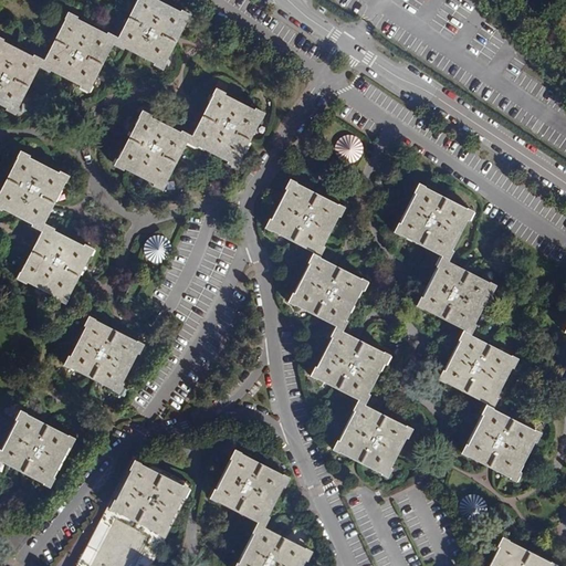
[(117,37),(113,45),(123,50),(124,48),(154,63),(153,65),(163,70),(166,64),(165,63),(177,39),(186,21),(188,22),(191,14),(181,9),(180,11),(157,0),(136,0),(118,38),(117,37)]
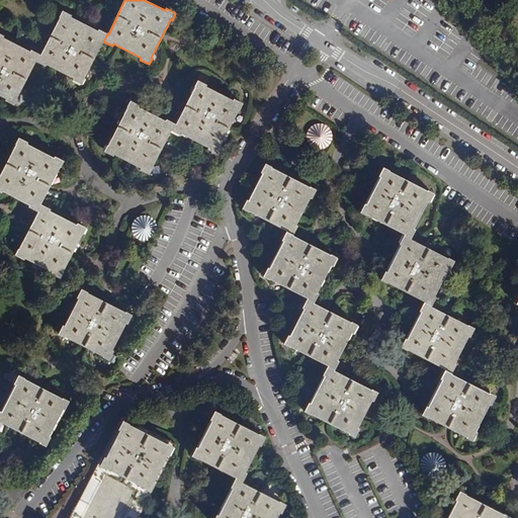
[(93,60),(103,41),(107,33),(98,29),(97,30),(71,17),(72,15),(62,10),(59,17),(60,17),(40,55),(39,54),(35,62),(45,67),(46,65),(73,78),(72,80),(82,85),(85,78),(84,78),(93,60)]
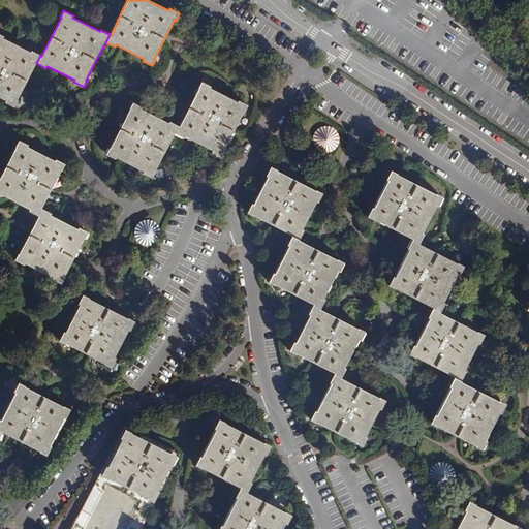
[(28,78),(36,63),(40,55),(32,51),(31,53),(3,38),(4,36),(0,34),(0,97),(5,100),(4,102),(14,107),(18,101),(18,100),(28,78)]
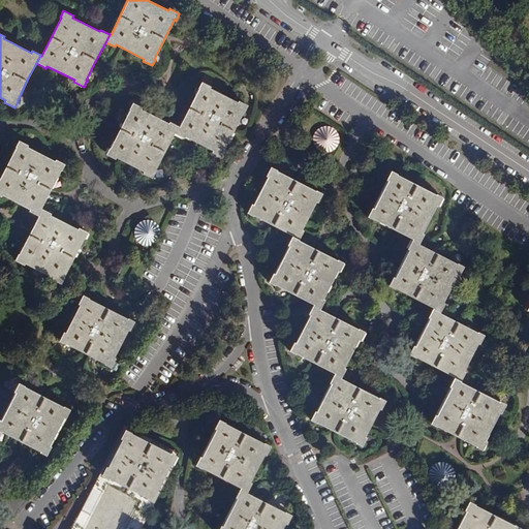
[(178,126),(174,133),(184,138),(185,137),(212,151),(212,153),(221,157),(224,151),(223,151),(243,112),(244,112),(248,105),(239,100),(238,102),(210,88),(211,87),(200,82),(197,88),(198,88),(190,103),(179,127),(178,126)]
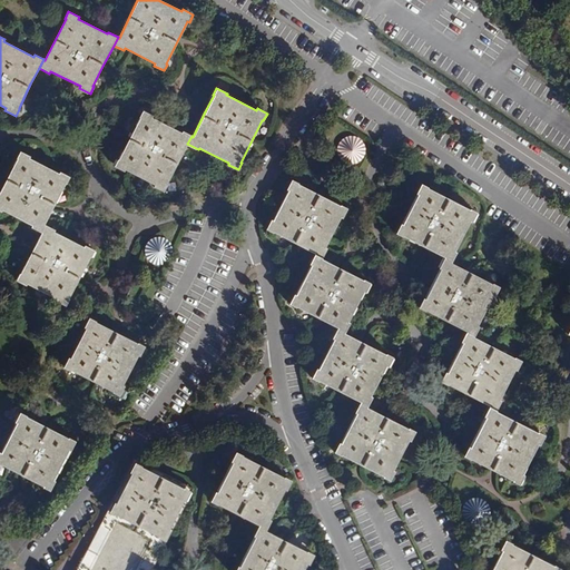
[(547,91),(543,101),(556,104),(558,94),(547,91)]
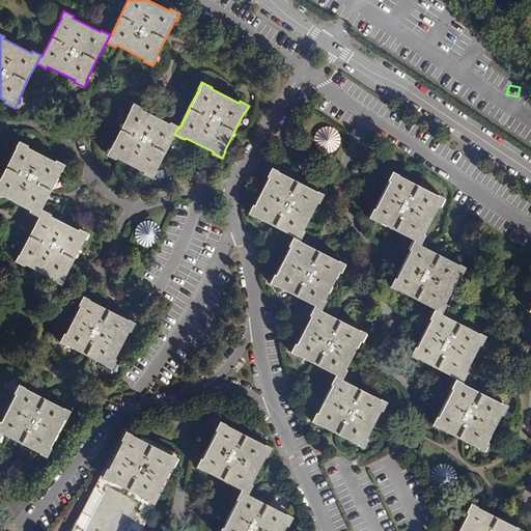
[(156,172),(174,134),(178,127),(170,122),(169,123),(142,110),(142,108),(133,104),(130,110),(131,110),(119,131),(110,149),(109,148),(106,155),(115,160),(116,158),(143,172),(143,173),(154,178),(157,172),(156,172)]
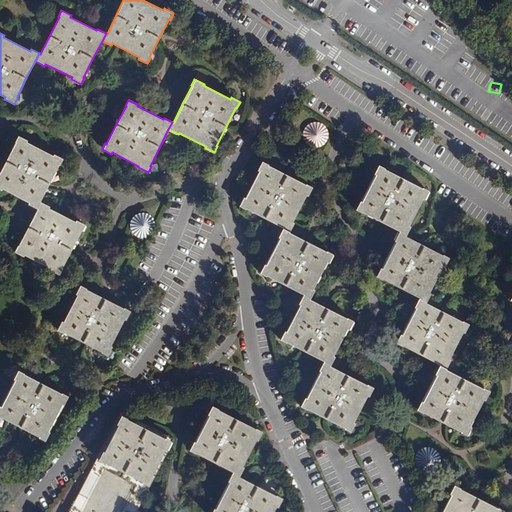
[(306,122),(306,145),(329,146),(329,123),(306,122)]
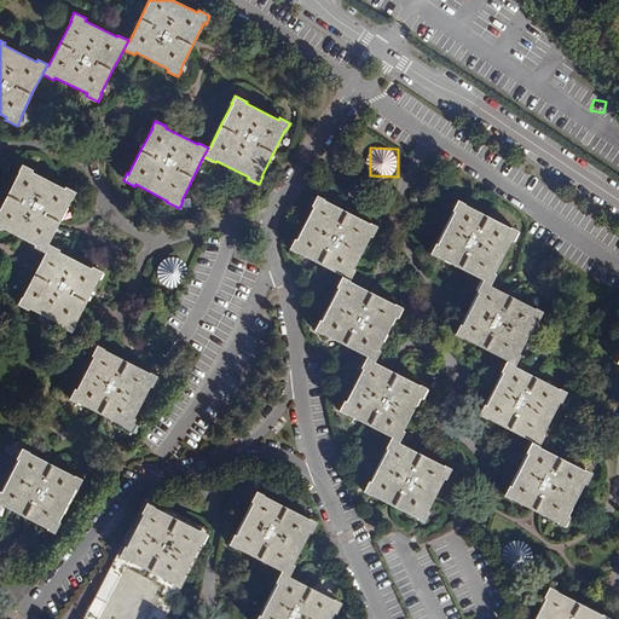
[(45,253),(50,246),(47,244),(62,217),(70,200),(71,200),(75,191),(64,186),(63,187),(32,172),(33,171),(22,165),(17,173),(18,173),(0,209),(0,230),(1,231),(3,229),(34,244),(33,247),(45,253)]
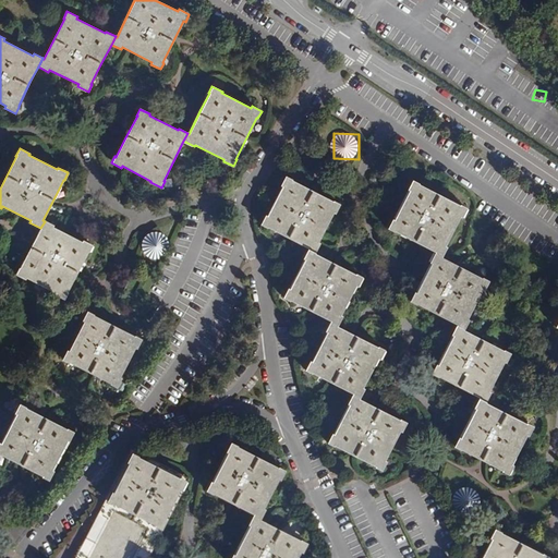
[(307,249),(315,252),(319,243),(318,242),(332,214),(335,214),(340,204),(332,201),(332,202),(312,191),(292,180),(292,179),(286,176),(280,186),(281,187),(267,216),(265,215),(261,225),(267,228),(268,227),(308,249),(307,249)]
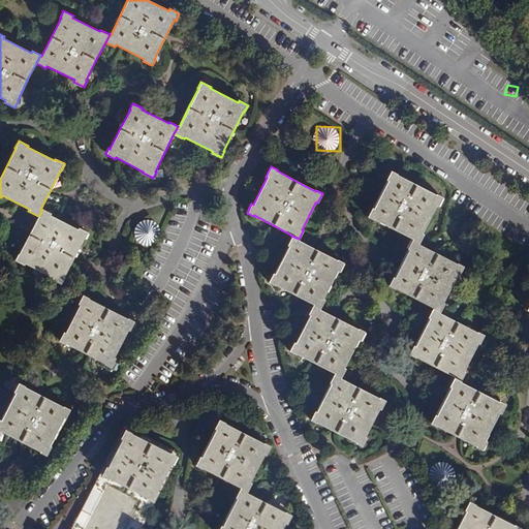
[(411,240),(418,243),(423,234),(422,232),(436,206),(437,207),(442,196),(435,193),(435,194),(396,175),(397,174),(391,170),(385,180),(387,181),(373,209),(371,208),(367,216),(373,220),(374,219),(392,228),(412,239),(411,240)]
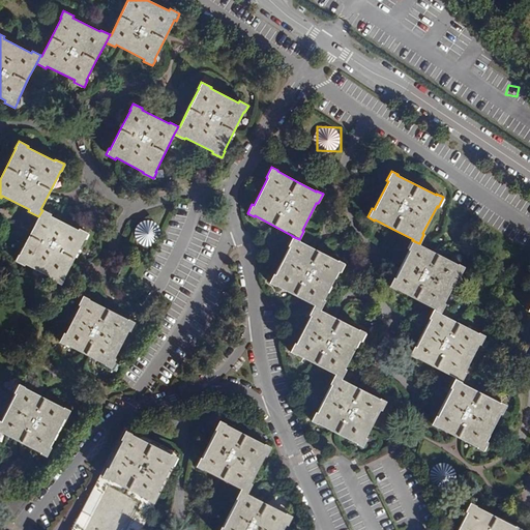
[(51,213),(42,210),(38,216),(19,255),(18,254),(15,260),(24,265),(25,264),(53,277),(52,280),(62,285),(65,277),(64,277),(75,257),(83,239),(85,240),(88,233),(79,228),(79,230),(50,215),(51,213)]
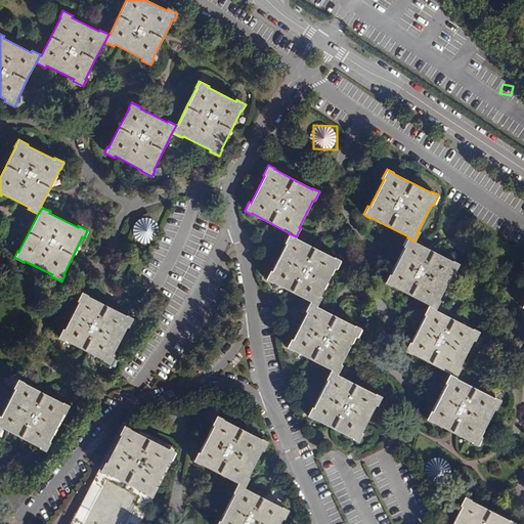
[(131,227),(144,246),(163,232),(149,214),(131,227)]
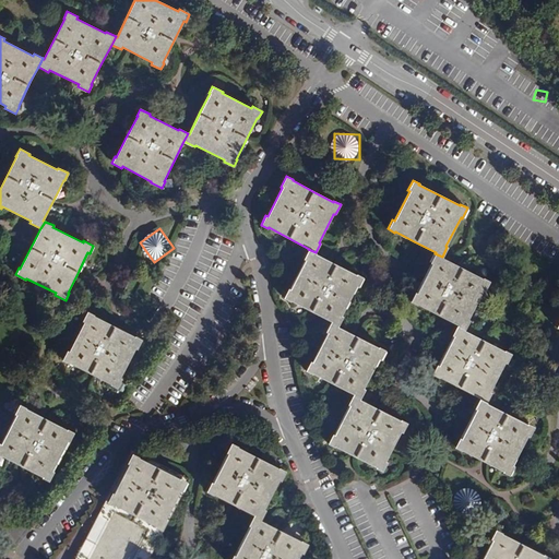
[(314,254),(316,252),(308,249),(304,259),(305,260),(289,288),(287,288),(283,298),(290,302),(292,300),(331,321),(330,322),(337,326),(343,317),(341,316),(356,286),(357,287),(363,276),(356,273),(355,275),(335,264),(314,254)]
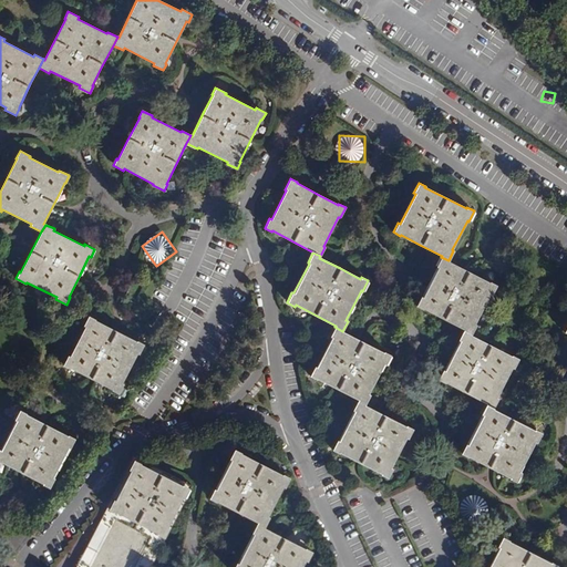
[(447,261),(449,260),(441,257),(435,267),(437,268),(423,297),(421,296),(415,306),(422,310),(423,308),(444,319),(464,329),(463,330),(472,334),(476,325),(474,323),(490,295),(492,295),(496,285),(490,281),(488,282),(447,261)]
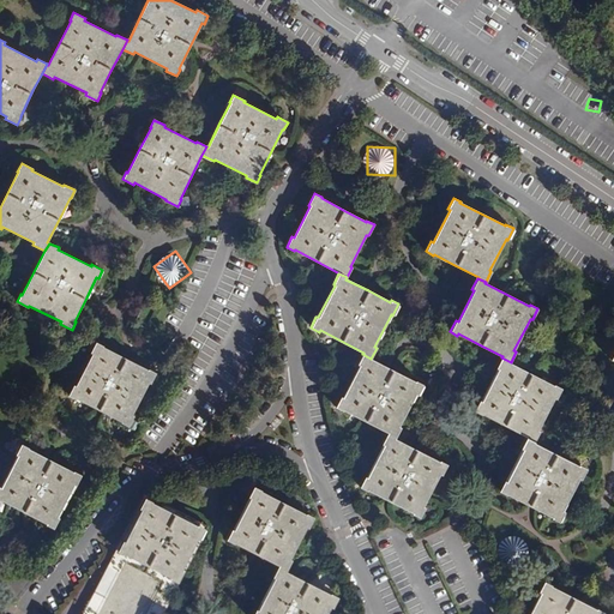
[(148,325),(158,304),(146,299),(137,319),(148,325)]
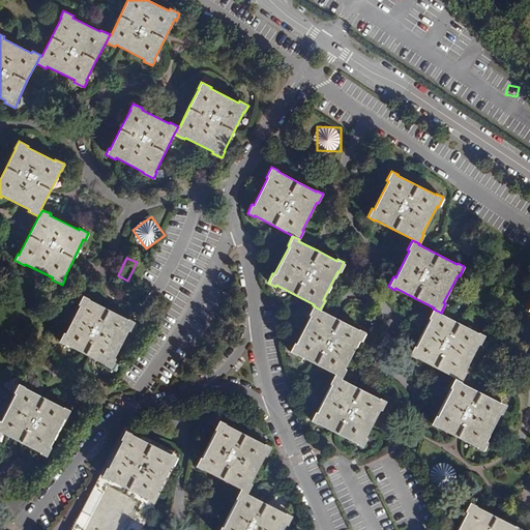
[(129,331),(135,322),(128,319),(127,319),(108,310),(89,300),(90,298),(83,295),(78,305),(80,306),(65,333),(63,332),(59,342),(66,345),(66,344),(105,363),(105,365),(111,369),(116,359),(115,358),(128,331),(129,331)]
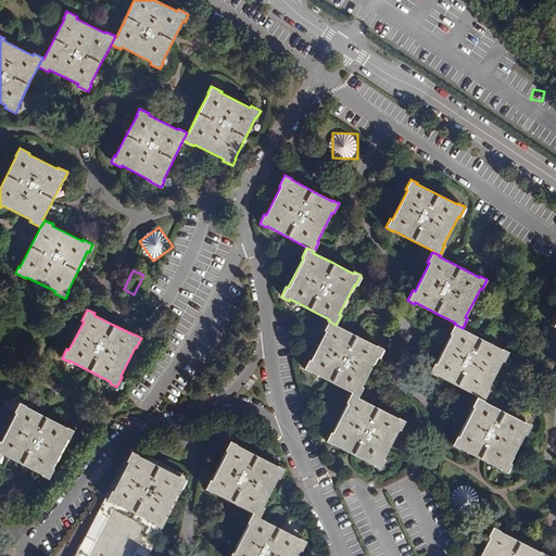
[(355,335),(336,325),(328,320),(323,330),(326,331),(311,359),(308,358),(303,369),(311,373),(311,371),(351,392),(350,393),(357,396),(364,387),(362,386),(376,357),(378,358),(383,348),(376,344),(376,345),(355,335)]
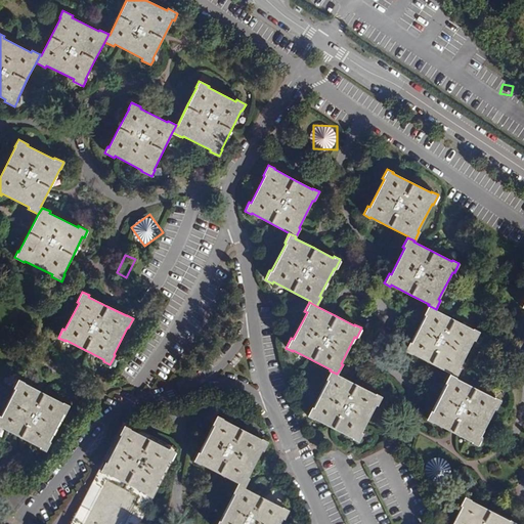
[(435,309),(436,309),(428,305),(423,314),(425,315),(410,343),(410,342),(404,351),(411,354),(411,353),(431,363),(449,373),(448,374),(456,378),(461,368),(459,367),(473,340),(475,341),(480,332),(473,329),(472,329),(435,309)]
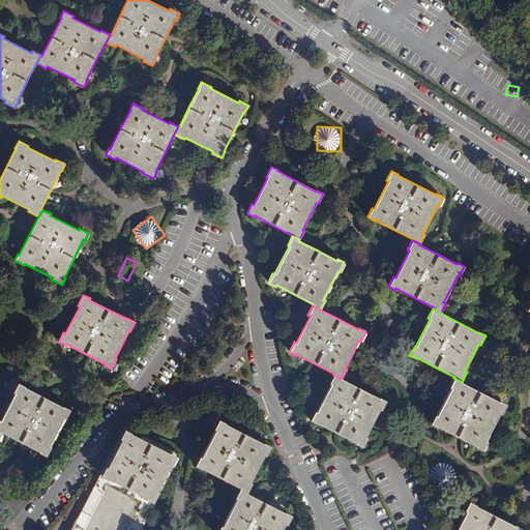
[(361,388),(341,378),(333,375),(329,383),(331,384),(318,412),(316,411),(311,420),(317,423),(318,422),(362,447),(366,438),(365,437),(379,410),(381,410),(386,401),(380,398),(379,399),(361,388)]
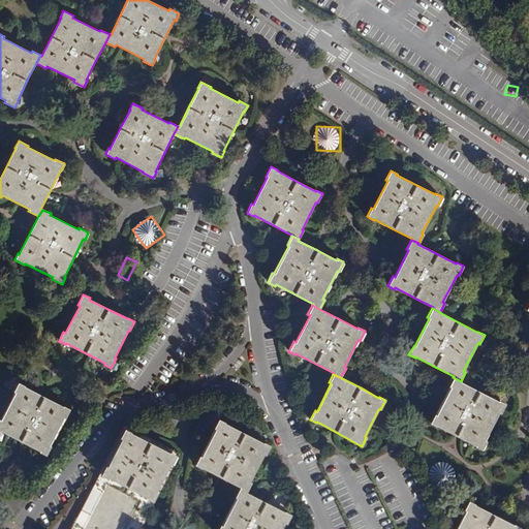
[(498,401),(461,381),(453,377),(448,386),(450,387),(436,414),(435,414),(430,423),(436,427),(437,426),(456,435),(475,445),(475,446),(481,449),(487,440),(485,439),(499,412),(500,413),(505,403),(499,400),(498,401)]
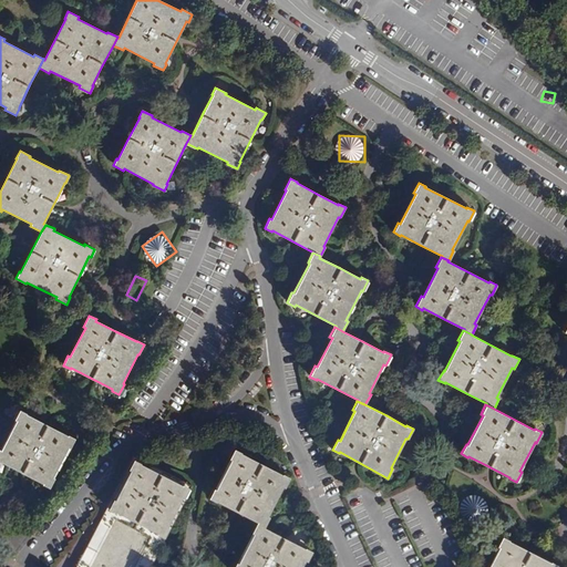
[(0,462),(2,464),(2,463),(42,483),(42,485),(50,488),(54,478),(53,477),(69,449),(70,449),(75,439),(68,434),(68,436),(27,415),(27,413),(20,410),(14,420),(17,421),(1,451),(0,450),(0,462)]
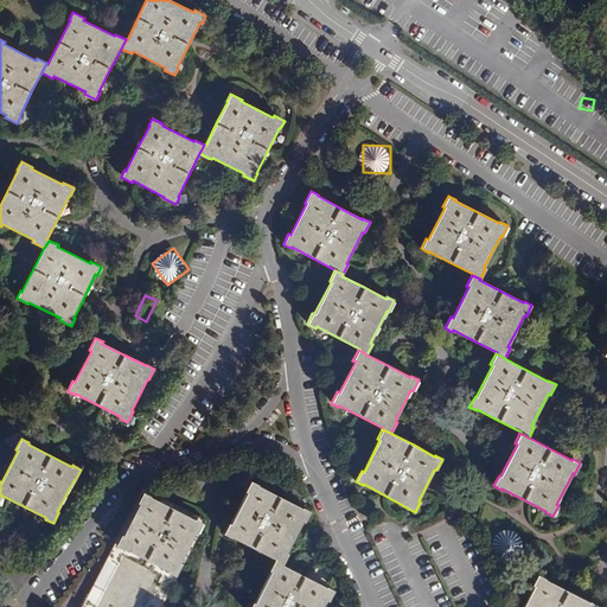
[(260,484),(251,480),(246,491),(248,492),(231,524),(229,523),(224,534),(231,538),(232,536),(275,558),(269,570),(270,572),(255,602),(253,602),(249,606),(323,606),(327,600),(328,601),(334,590),(326,587),(282,564),(288,554),(286,553),(302,521),(305,522),(311,510),(302,506),(302,509),(259,485),(260,484)]
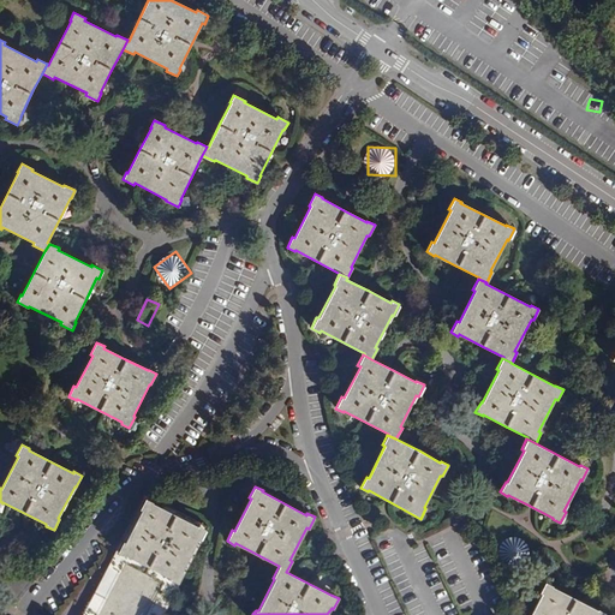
[(162,614),(161,614),(183,573),(181,572),(197,541),(199,541),(206,530),(198,525),(197,526),(153,503),(154,502),(145,499),(85,614),(162,614)]
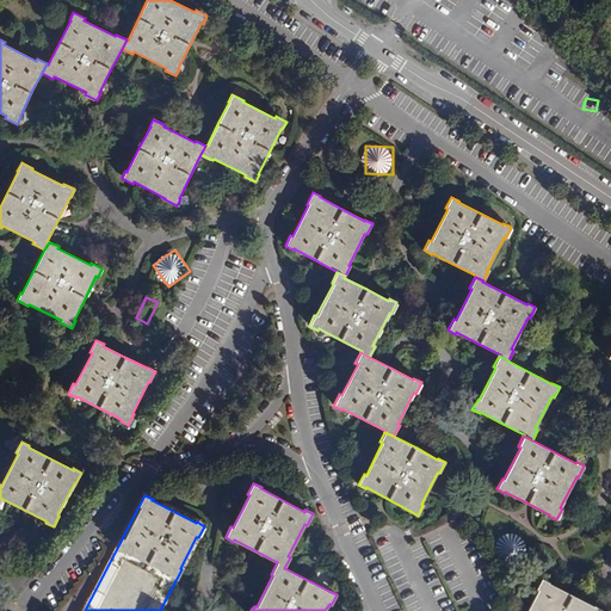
[(500,553),(524,550),(522,535),(499,537),(500,553)]
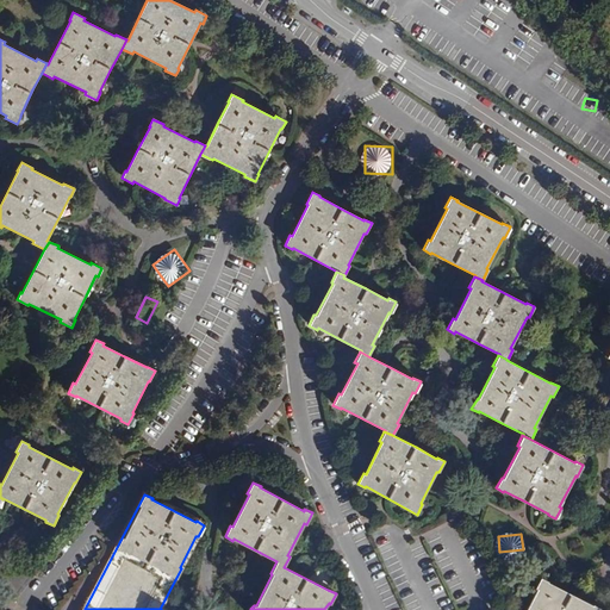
[(598,609),(601,608),(592,604),(592,605),(547,583),(548,582),(541,577),(535,589),(537,589),(526,609),(598,609)]
